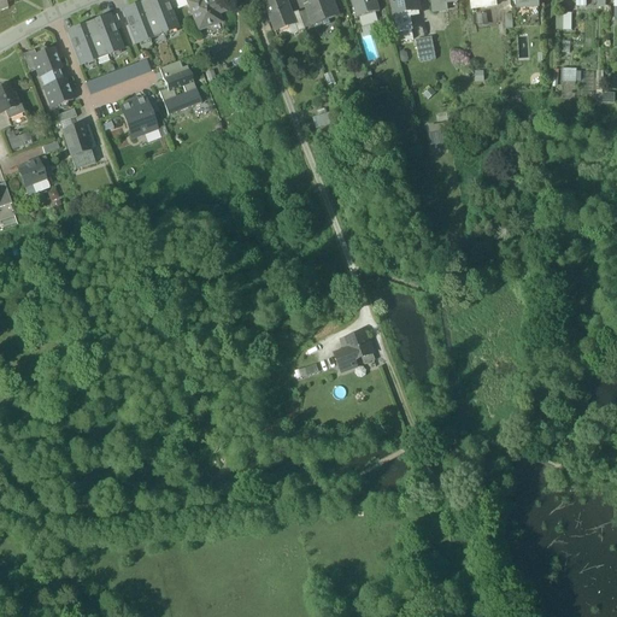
[(123,12),(136,46),(177,29),(170,11),(165,0),(153,0),(150,1),(152,7),(140,11),(137,6),(123,12)]
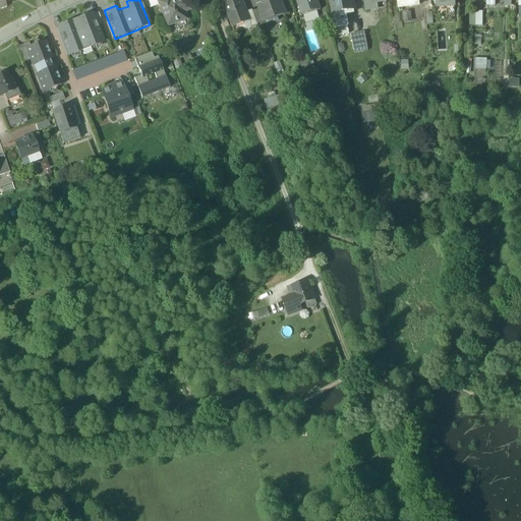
[(146,0),(139,0),(143,9),(149,6),(146,0)]
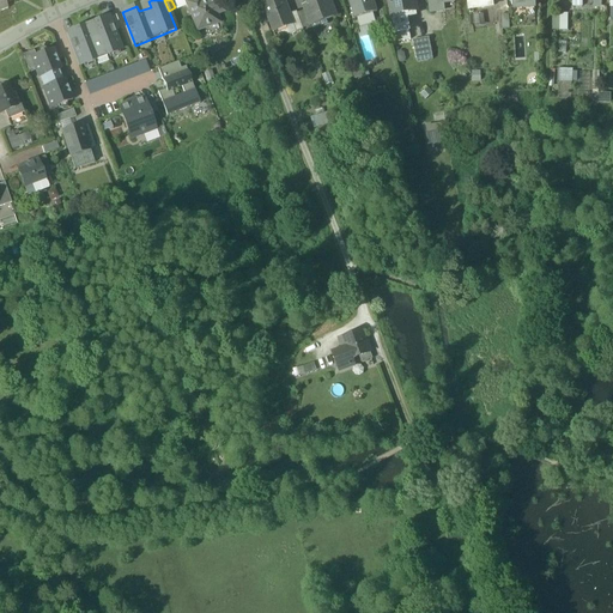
[(188,5),(198,31),(218,23),(214,16),(223,12),(217,0),(210,0),(200,4),(199,0),(188,5)]
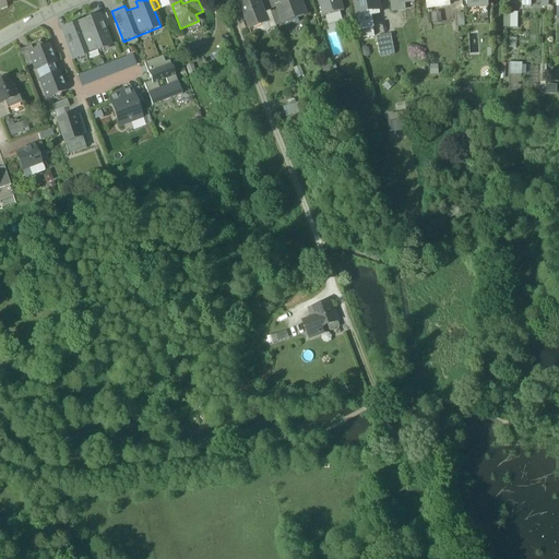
[(241,0),(238,1),(249,30),(268,23),(264,14),(259,0),(241,0)]
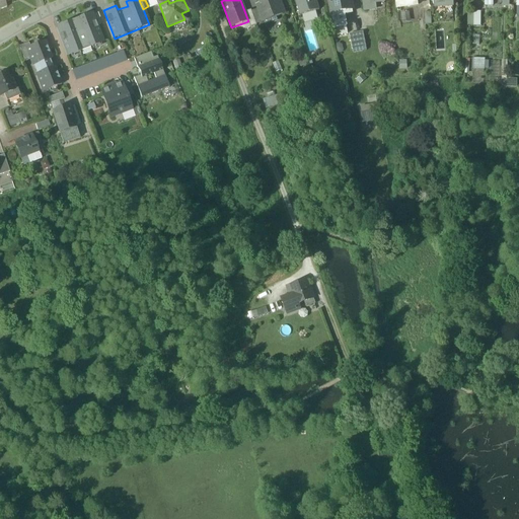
[(257,10),(262,20),(263,19),(275,15),(276,18),(285,14),(280,0),(257,0),(260,5),(263,4),(264,8),(257,10)]
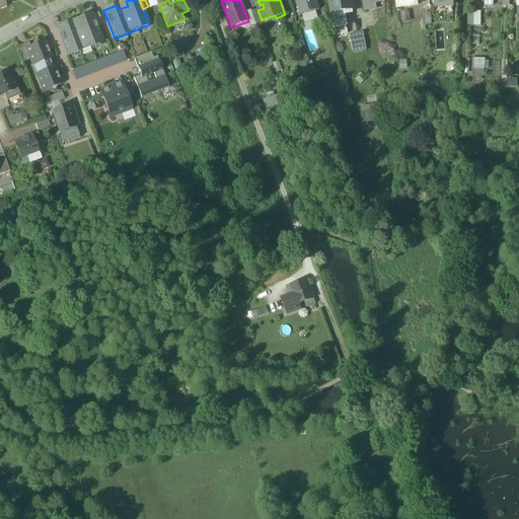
[(295,0),(298,10),(300,16),(319,11),(316,2),(315,0),(295,0)]
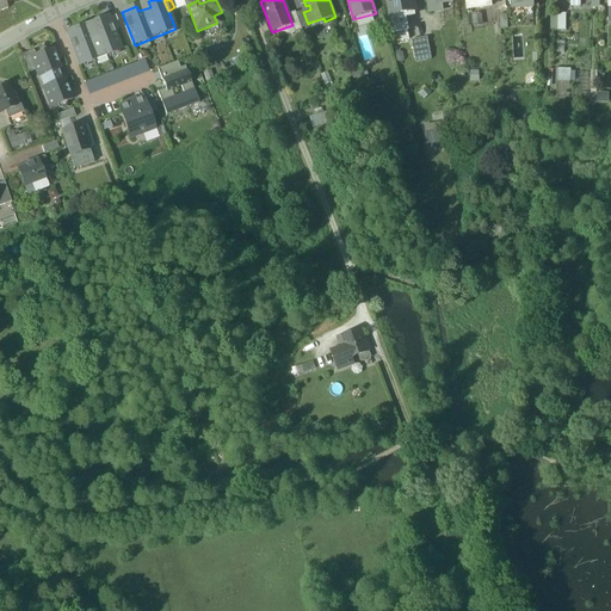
[(392,17),(397,42),(409,39),(405,14),(415,12),(412,0),(388,0),(389,4),(392,17)]
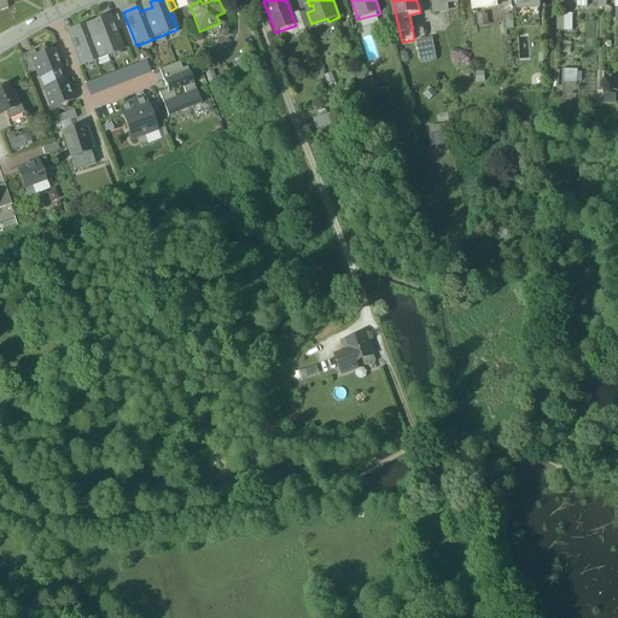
[(432,0),(435,13),(448,12),(447,4),(458,3),(456,0),(432,0)]
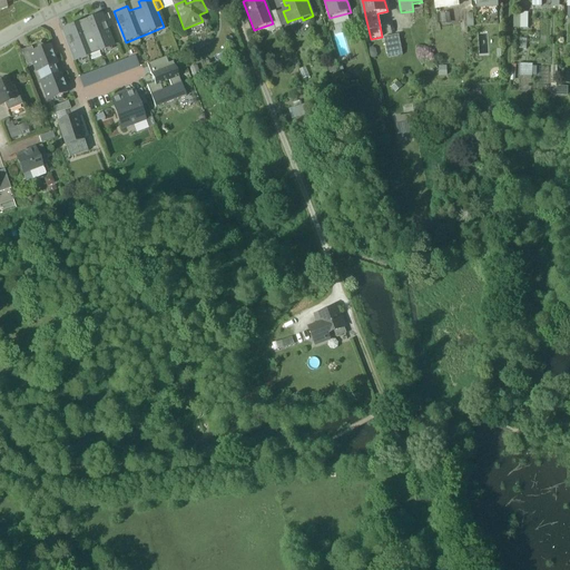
[(138,1),(127,6),(129,10),(140,7),(138,1)]
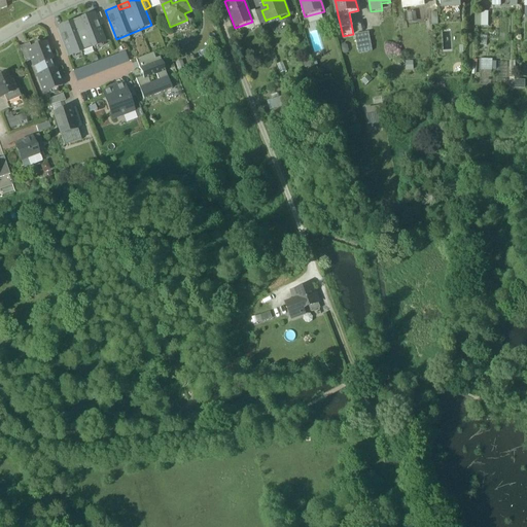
[(261,10),(255,12),(260,26),(268,23),(267,20),(266,21),(261,10)]
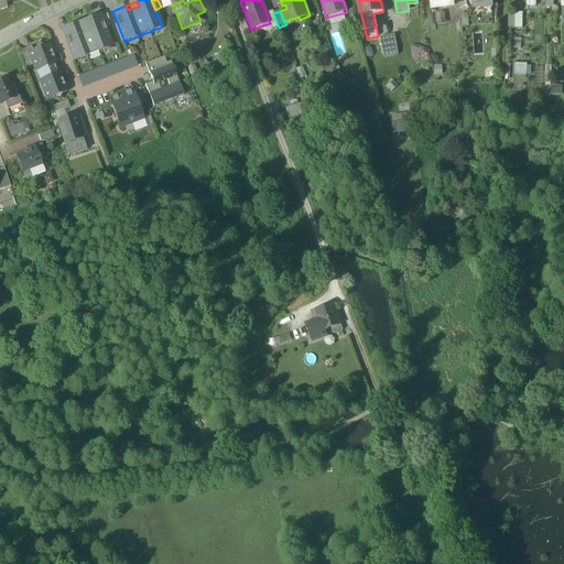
[(280,29),(279,28),(273,13),(273,12),(267,14),(270,23),(273,31),(280,29)]
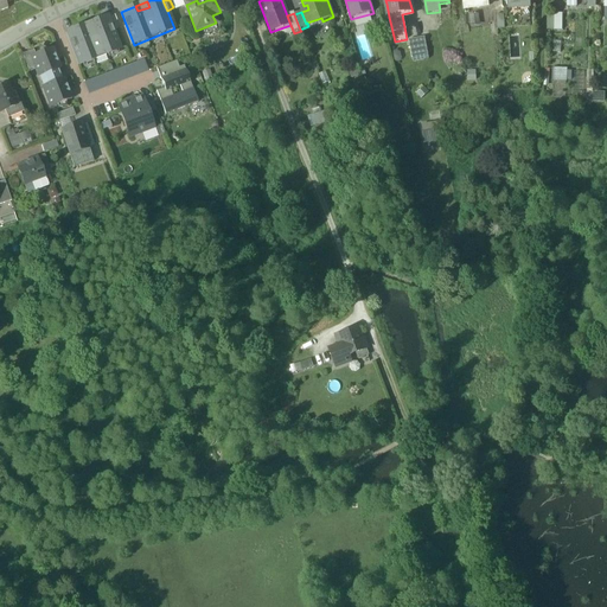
[(115,16),(108,18),(113,31),(120,29),(115,16)]
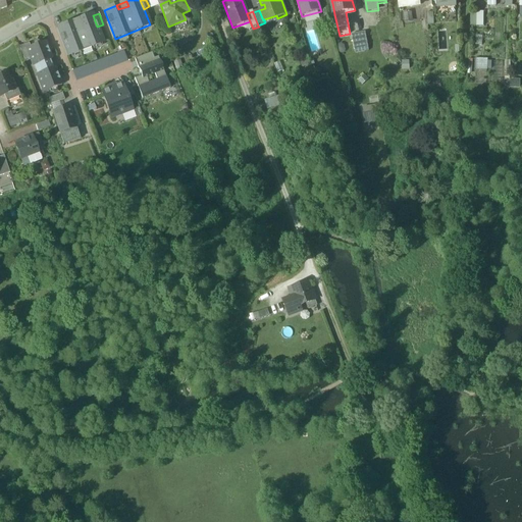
[(69,23),(57,28),(68,56),(103,43),(97,27),(93,15),(93,14),(81,19),(82,23),(71,28),(69,23)]
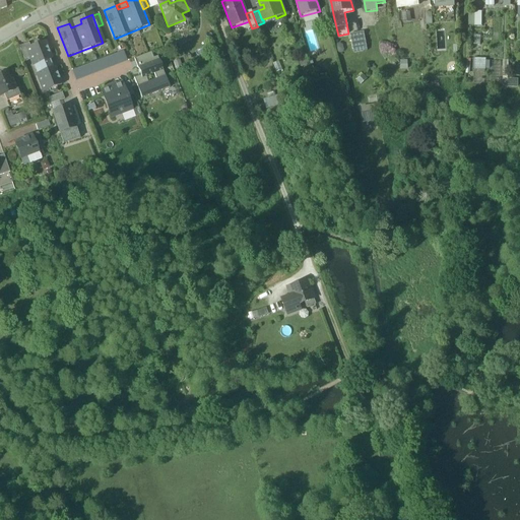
[(276,18),(264,22),(265,26),(278,21),(276,18)]
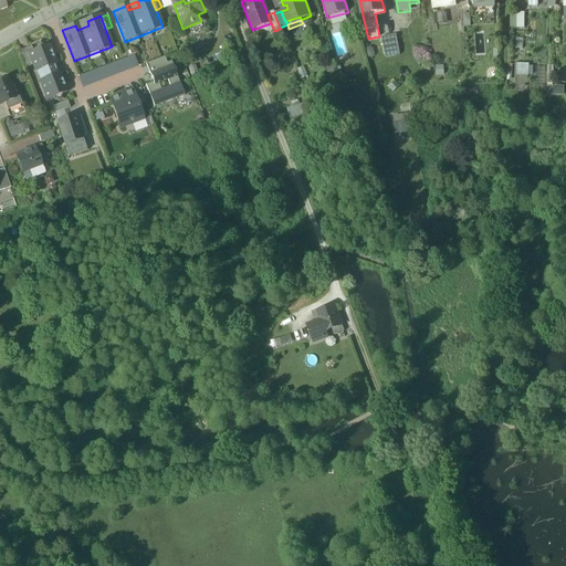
[(87,21),(75,25),(77,30),(88,25),(87,21)]
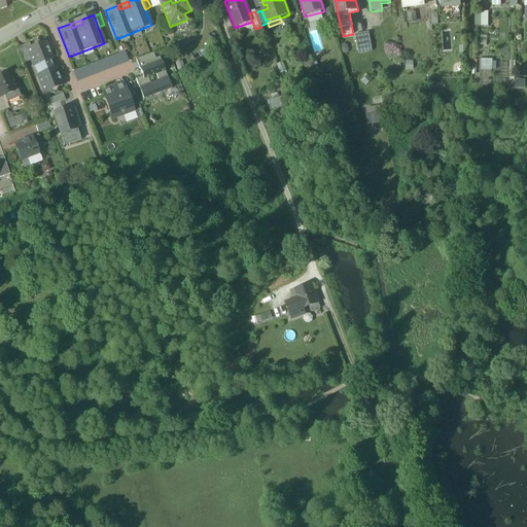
[(235,28),(238,36),(255,29),(252,22),(235,28)]
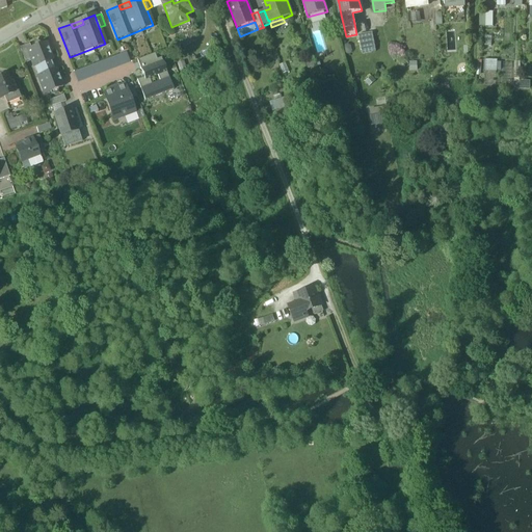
[(358,35),(362,51),(375,48),(372,32),(358,35)]
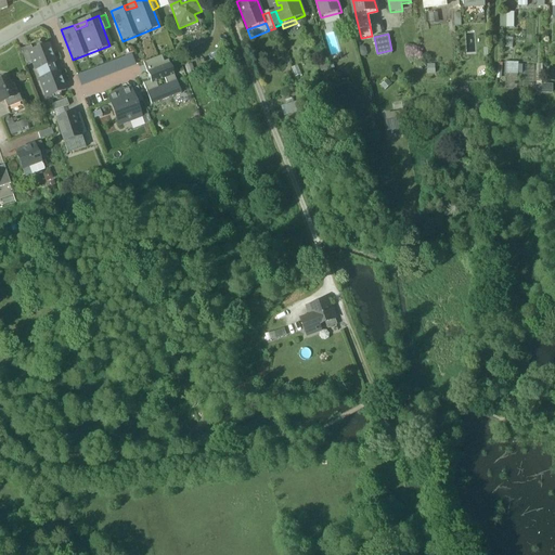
[(37,71),(38,73),(54,66),(53,64),(55,63),(48,44),(33,50),(28,51),(33,62),(36,71),(37,71)]
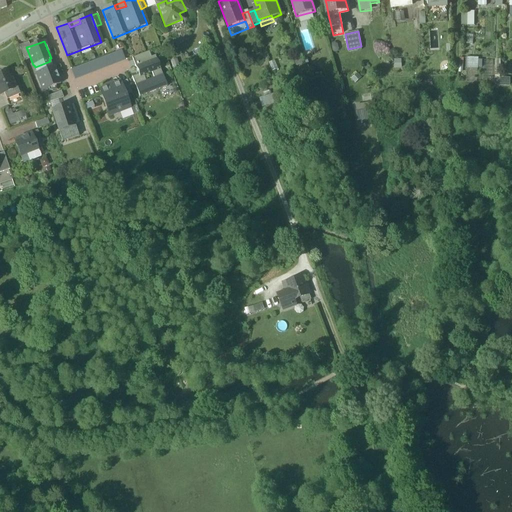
[(19,46),(24,59),(30,57),(26,47),(30,46),(28,42),(19,46)]
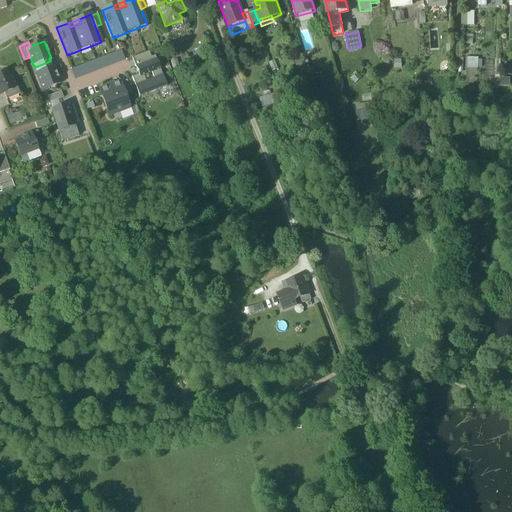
[(72,69),(76,80),(126,60),(122,50),(72,69)]
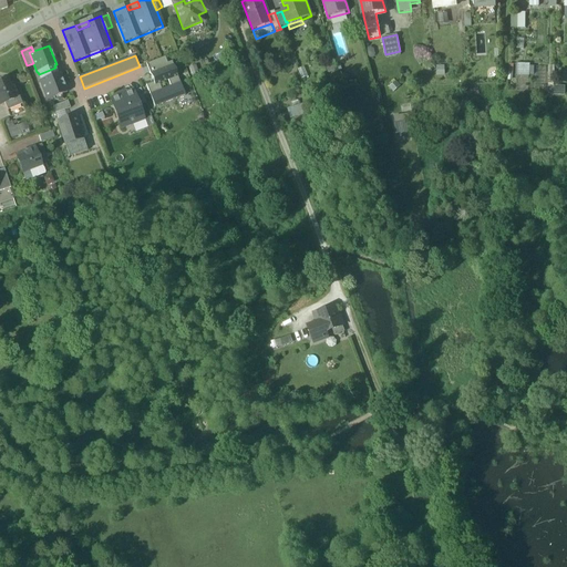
[(165,58),(146,64),(150,75),(173,66),(172,62),(167,63),(165,58)]
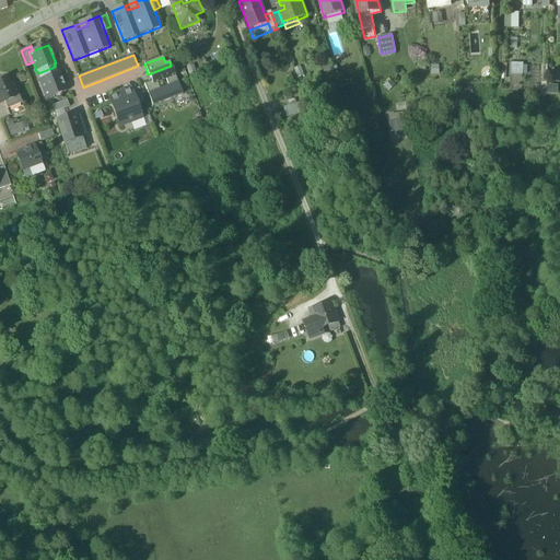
[(509,74),(523,74),(523,62),(510,61),(509,74)]
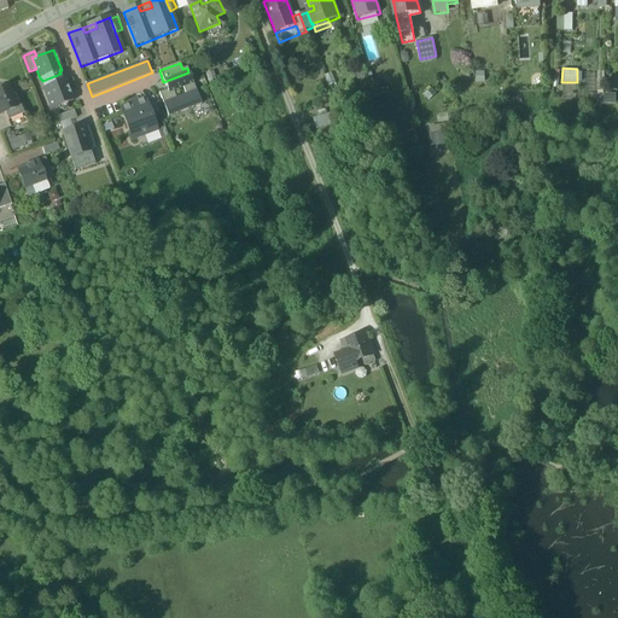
[(205,74),(209,83),(217,81),(214,71),(205,74)]
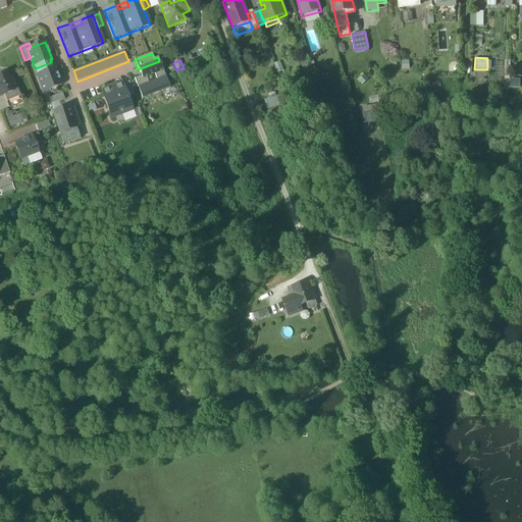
[(492,69),(493,69),(493,76),(505,76),(505,65),(510,65),(510,60),(492,60),(492,69)]
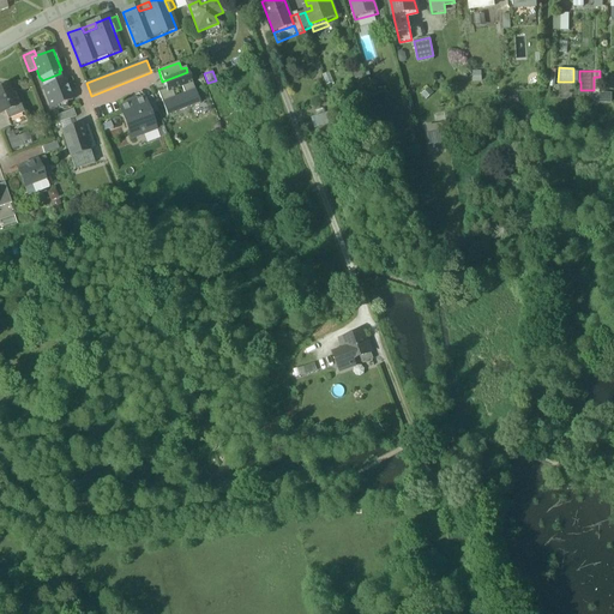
[(157,92),(162,103),(175,98),(172,91),(172,90),(181,85),(181,88),(185,95),(194,91),(187,72),(162,82),(166,90),(157,92)]
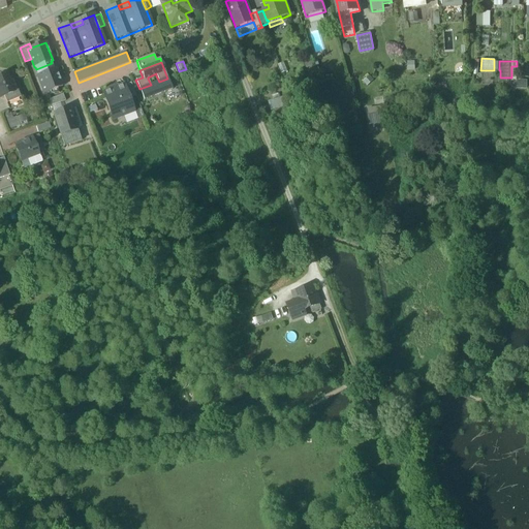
[(54,69),(52,63),(36,69),(38,75),(37,75),(44,94),(62,87),(56,68),(54,69)]
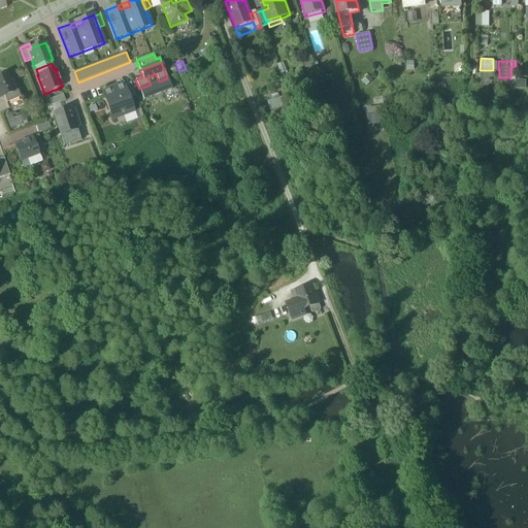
[(284,63),(276,65),(279,74),(287,71),(284,63)]
